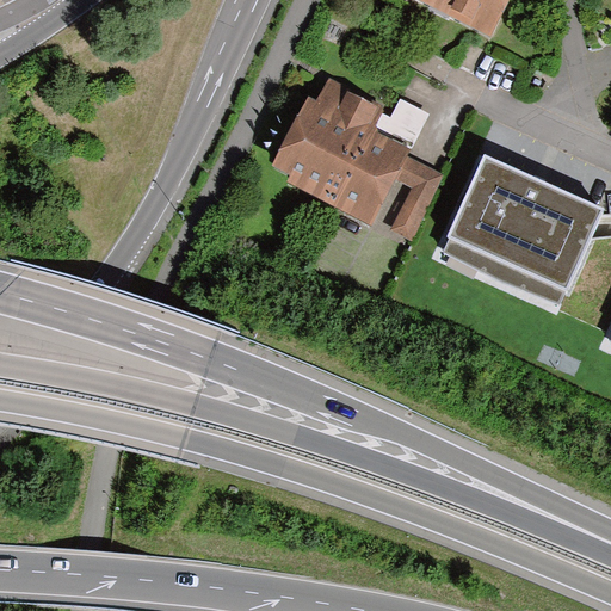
[(409,0),(492,42),(513,0),(409,0)]
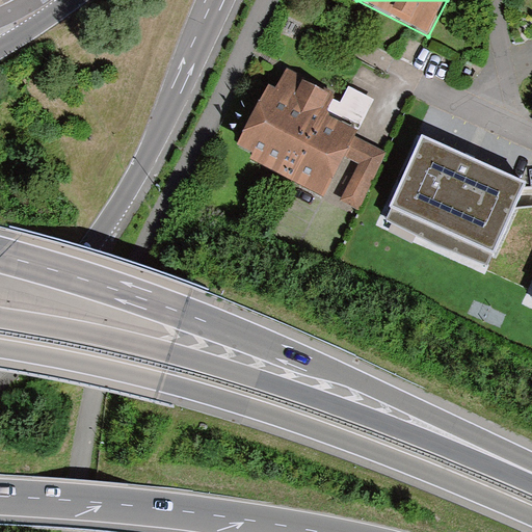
[(248,163),(324,201),(346,158),(355,138),(358,133),(330,120),(329,114),(328,112),(334,100),(337,95),(286,70),(275,90),(268,86),(236,149),(251,157),(248,163)]
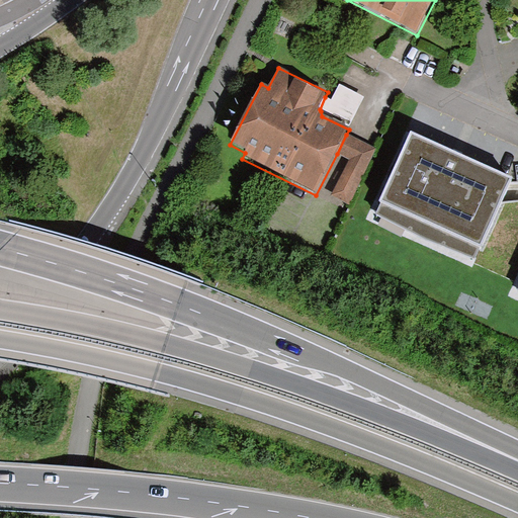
[(320,109),(321,111),(350,127),(365,98),(340,86),(332,101),(325,97),(320,109)]
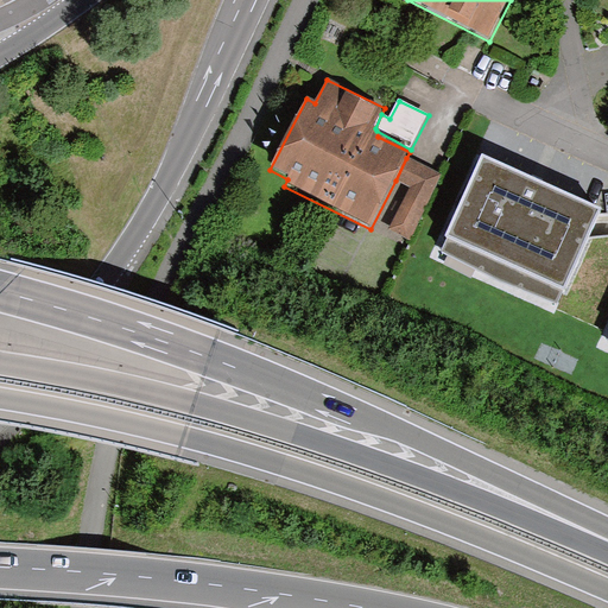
[(396,181),(411,188),(432,198),(442,176),(406,158),(396,181)]
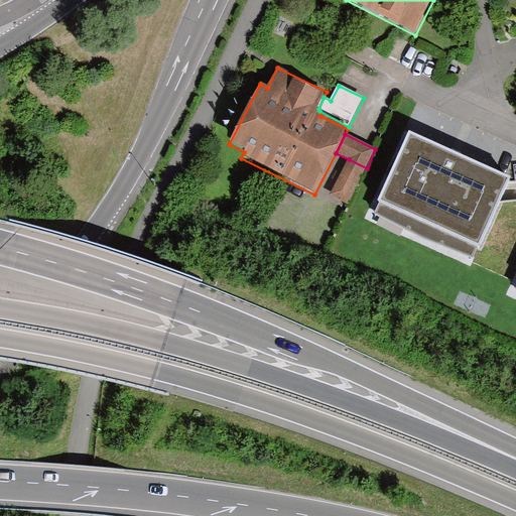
[(513,181),(410,136),(379,205),(381,206),(479,250),(481,251),(513,181)]
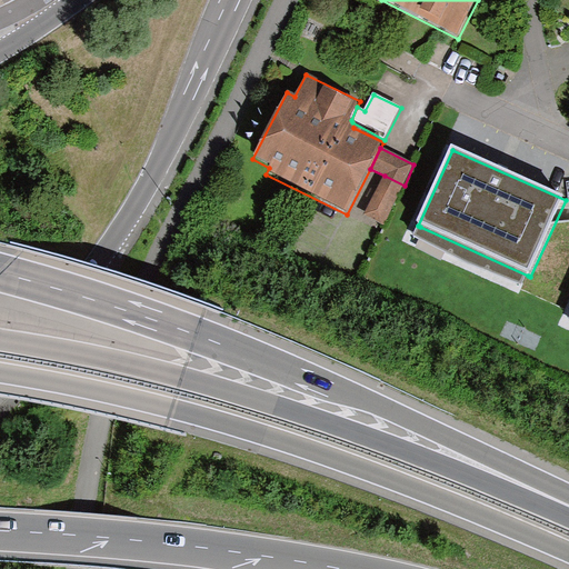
[(405,186),(385,176),(365,216),(385,226),(405,186)]
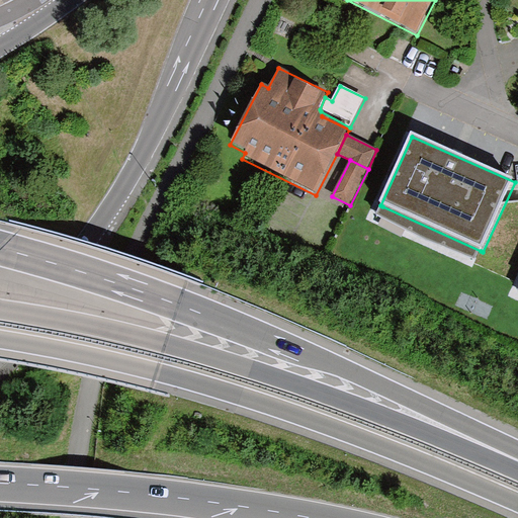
[(481,251),(382,206),(378,217),(476,260),(481,251)]
